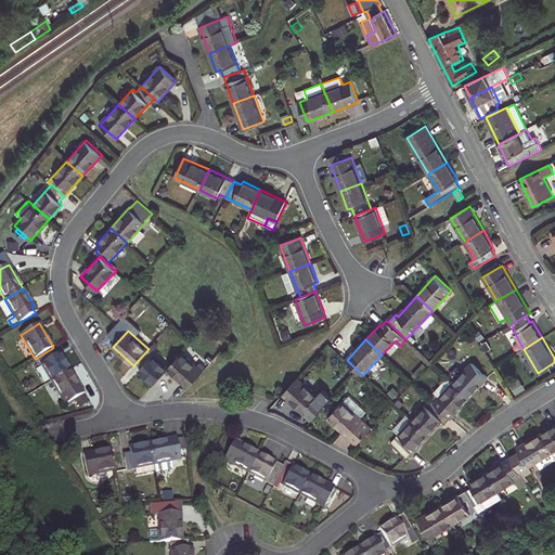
[(55,356),(51,349),(37,358),(51,382),(69,370),(60,353),(55,356)]
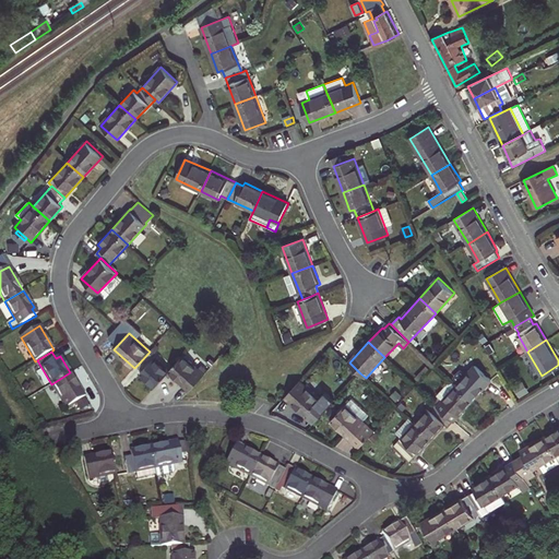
[(143,369),(140,373),(155,387),(169,371),(170,370),(150,352),(138,365),(143,369)]
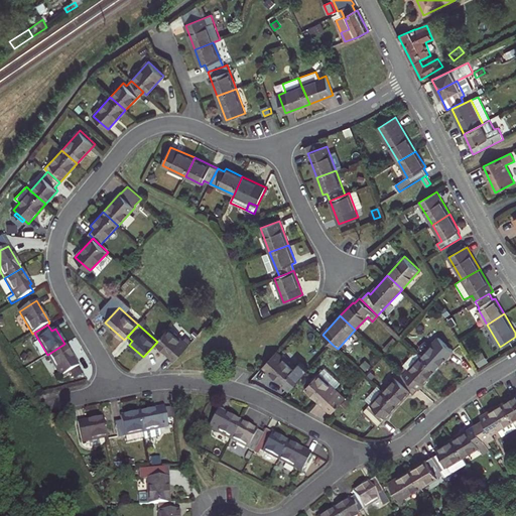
[(169,328),(157,342),(156,343),(174,361),(188,345),(183,340),(169,328)]
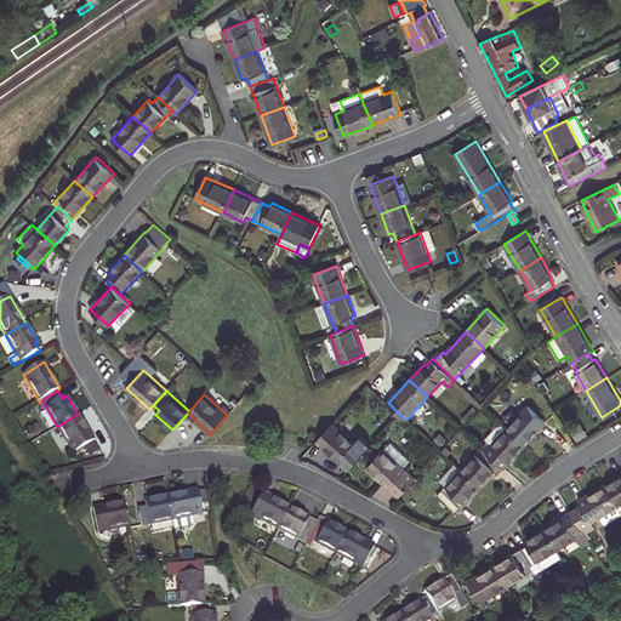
[(227,403),(221,409),(227,415),(233,409),(227,403)]
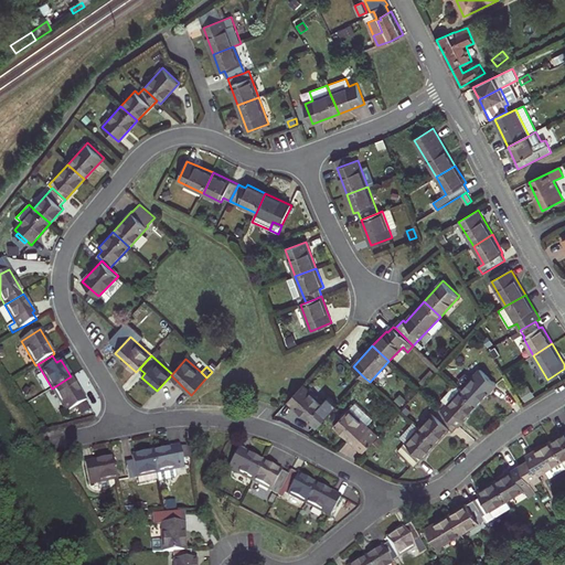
[(432,370),(419,382),(423,384),(435,373),(432,370)]
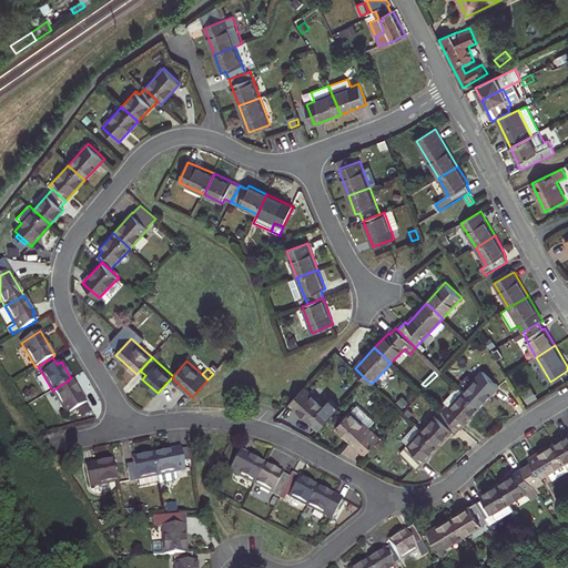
[(484,372),(464,393),(480,408),(499,387),(484,372)]
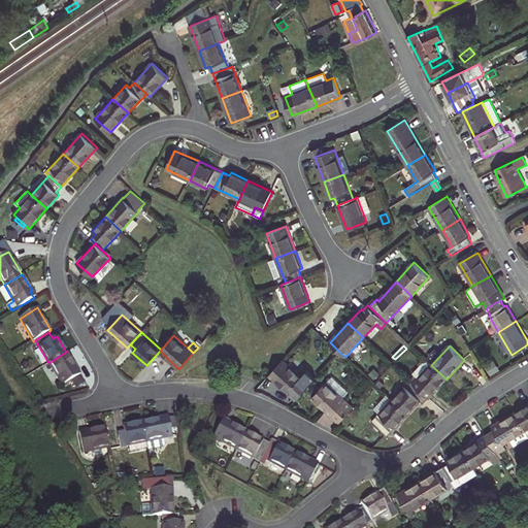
[(80,374),(66,352),(48,363),(62,386),(80,374)]
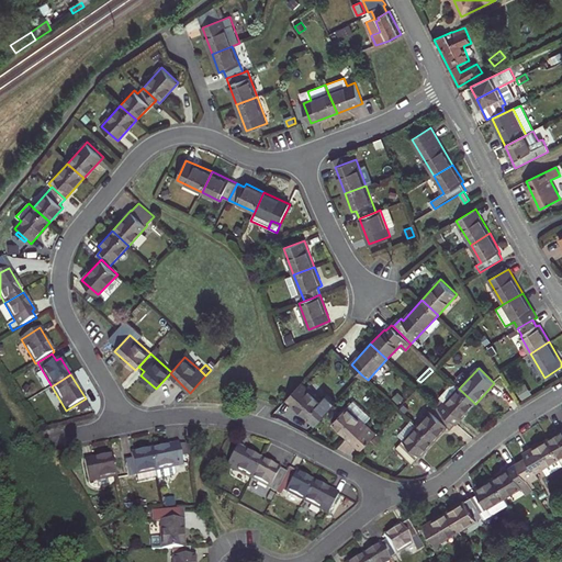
[(302,383),(287,400),(307,419),(323,402),(302,383)]
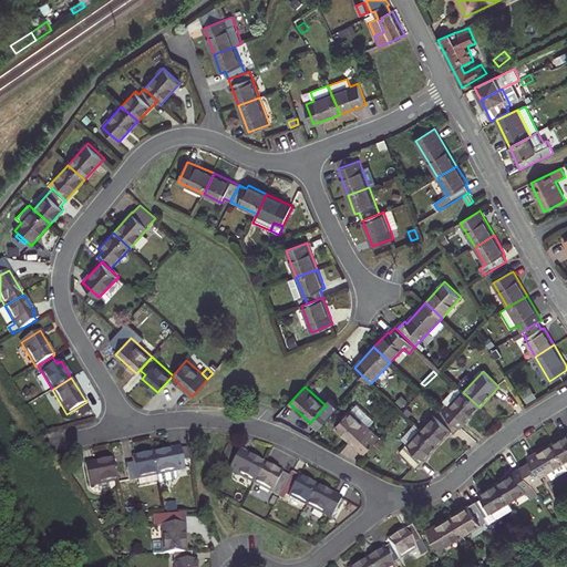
[(449,408),(461,394),(453,388),(442,401),(449,408)]
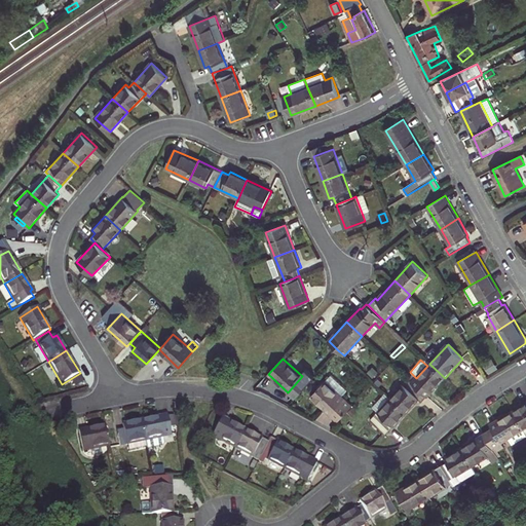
[(426,397),(445,378),(429,364),(427,366),(416,378),(412,383),(426,397)]
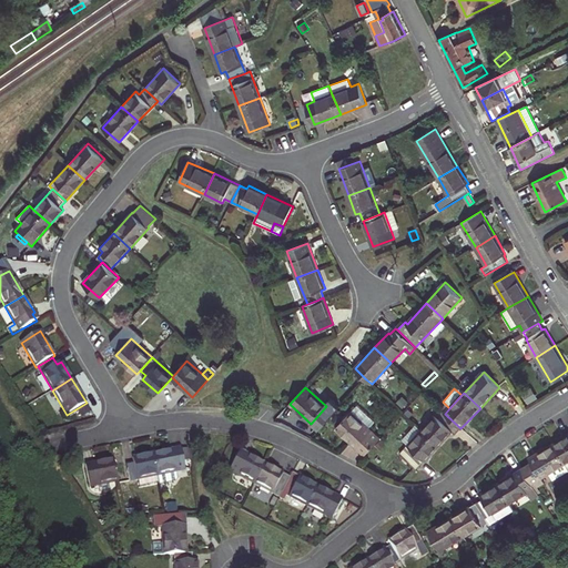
[(357,405),(352,412),(369,428),(375,422),(357,405)]
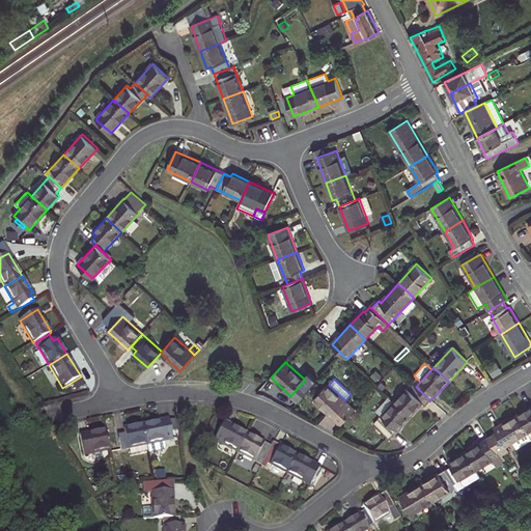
[(412,383),(394,402),(410,417),(423,402),(426,406),(430,400),(416,387),(412,383)]
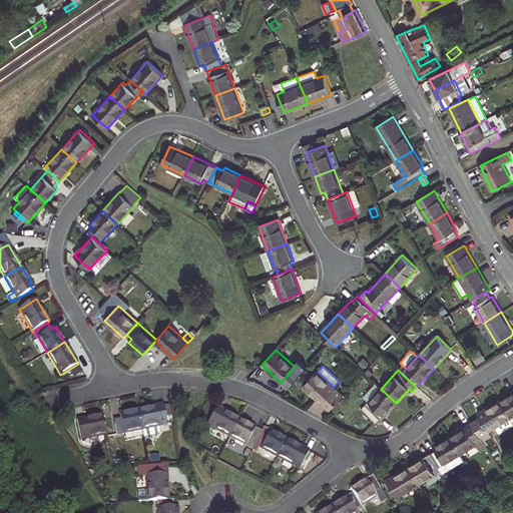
[(304,387),(330,411),(344,396),(334,387),(318,372),(304,387)]
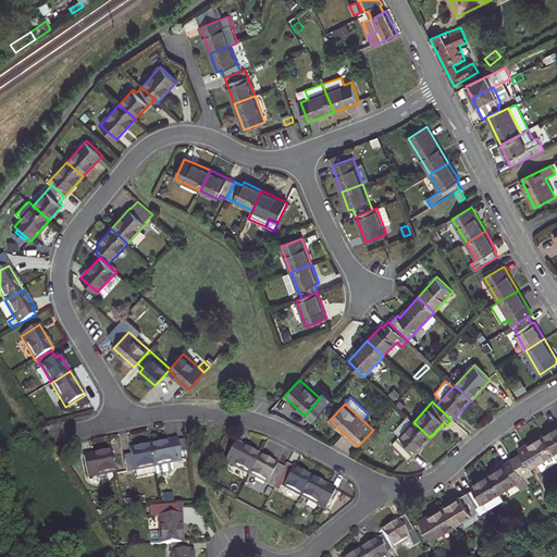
[(395,431),(400,436),(413,422),(408,417),(395,431)]
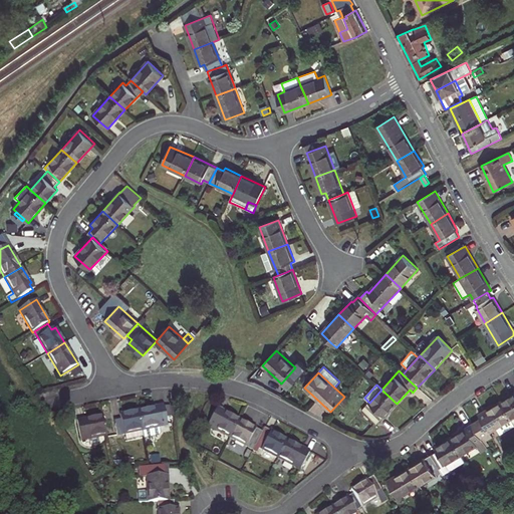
[(377,425),(397,404),(381,390),(369,403),(362,411),(377,425)]
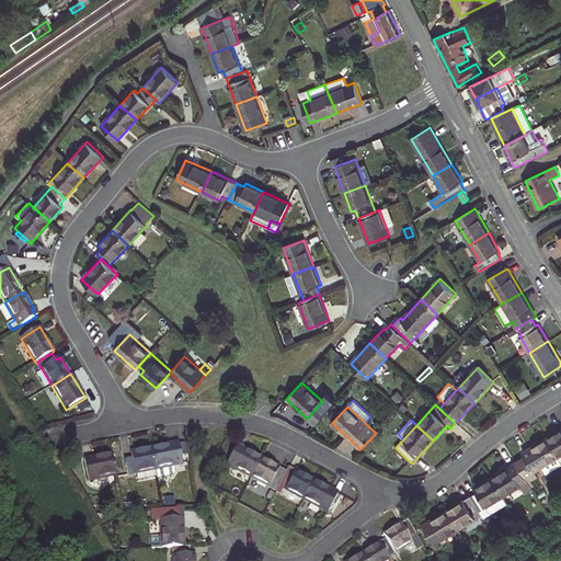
[(560,428),(547,437),(547,438),(559,457),(560,460),(560,428)]
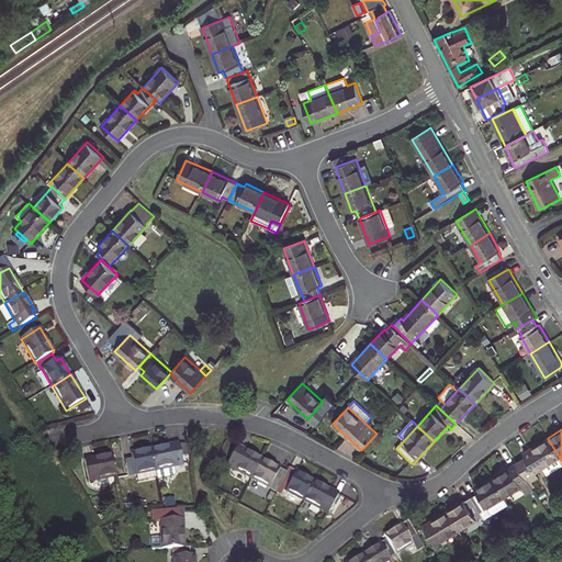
[(561,465),(561,461),(560,458),(548,439),(524,453),(528,460),(519,467),(528,481),(529,483),(539,478),(536,472),(543,468),(548,475),(561,465)]
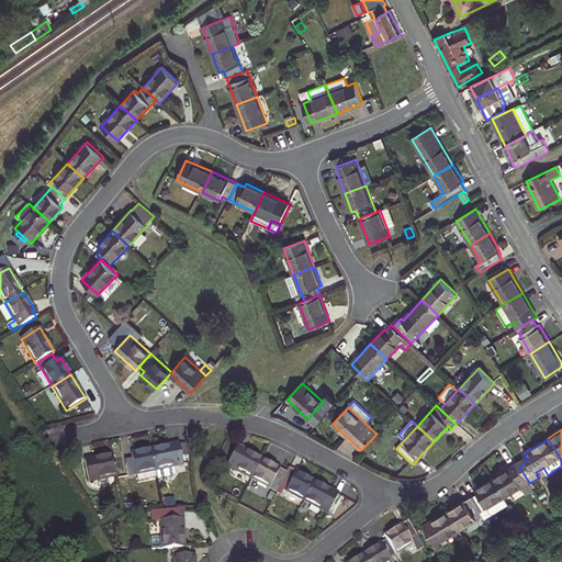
[(179,444),(150,449),(156,471),(183,465),(179,444)]
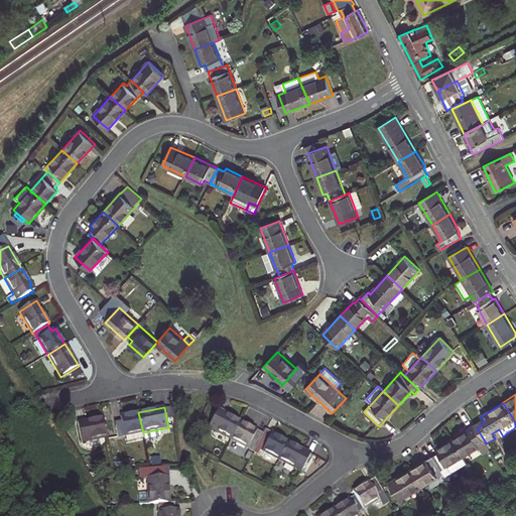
[(209,427),(231,439),(241,421),(218,409),(209,427)]
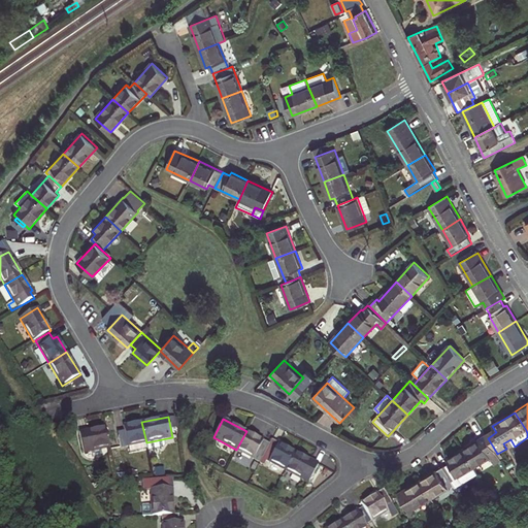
[(121,448),(146,442),(141,422),(123,426),(124,430),(118,432),(121,448)]
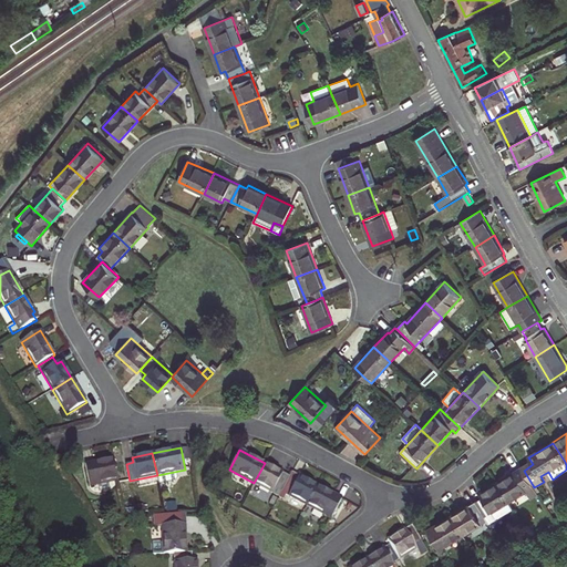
[(90,486),(117,481),(113,459),(85,464),(90,486)]
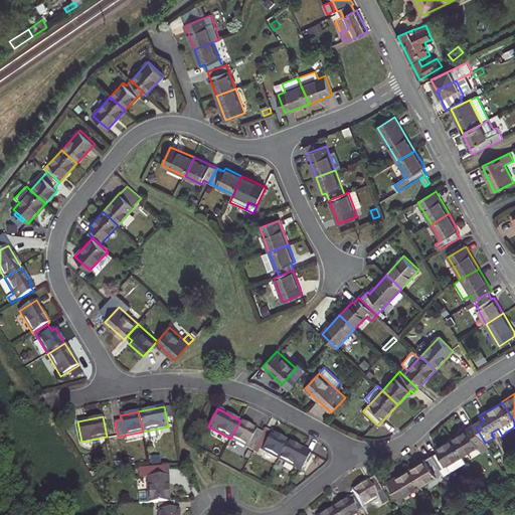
[(263,433),(240,420),(230,439),(252,451),(255,447),(263,433)]
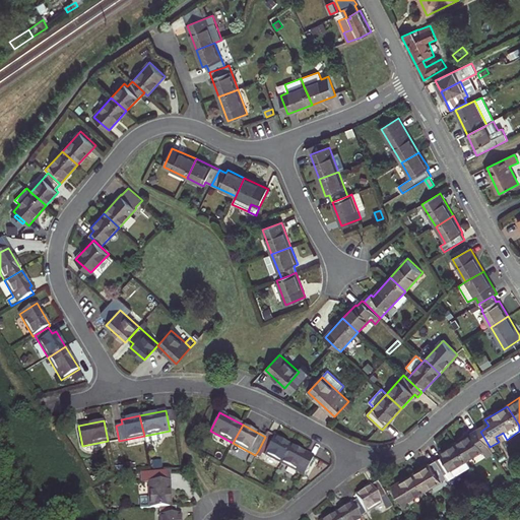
[(472,433),(456,442),(467,460),(482,450),(481,448),(489,445),(480,432),(474,436),(472,433)]
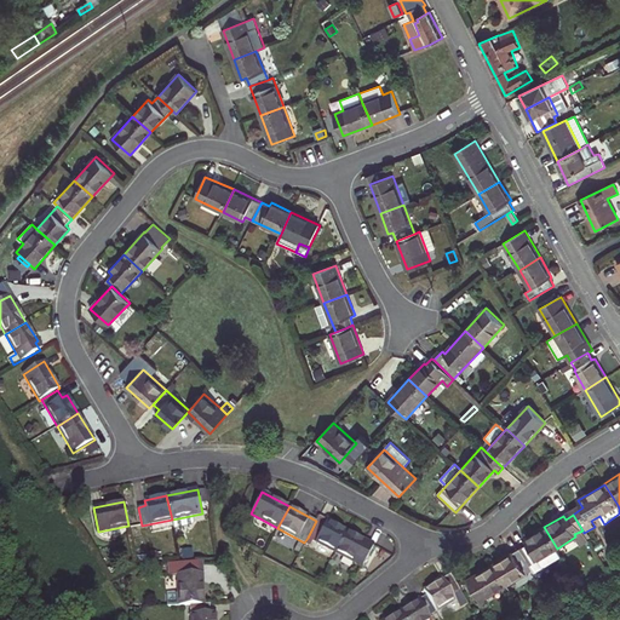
[(308,538),(334,552),(346,530),(319,516),(316,521),(308,538)]
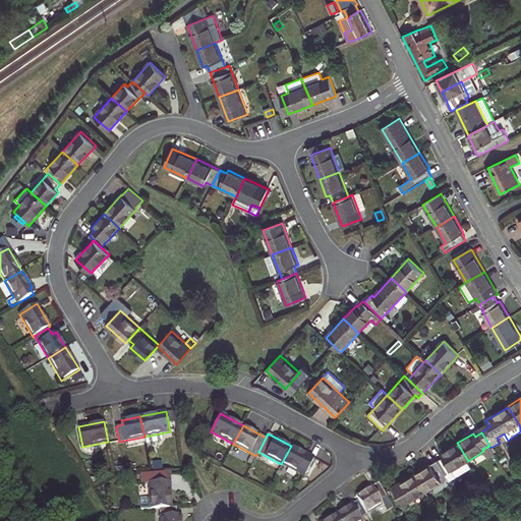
[(129,446),(157,440),(156,436),(128,442),(129,446)]
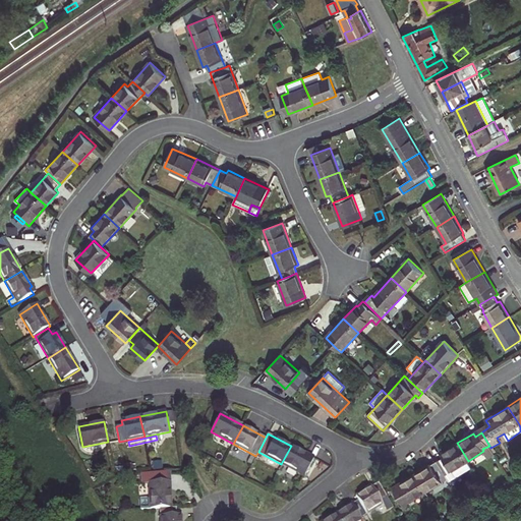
[(448,478),(450,480),(472,467),(468,461),(457,443),(442,453),(444,457),(438,461),(448,478)]
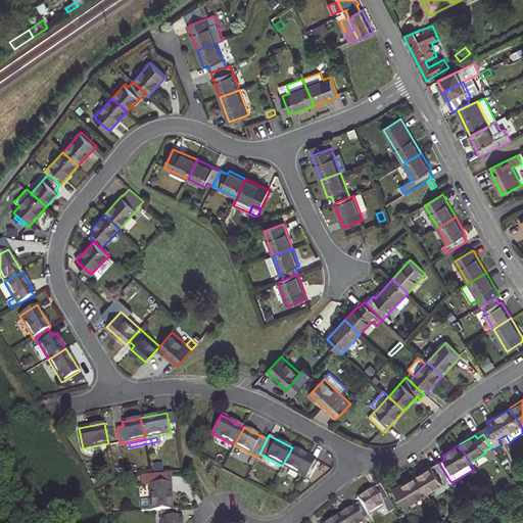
[(315,460),(292,447),(282,466),(305,478),(315,460)]
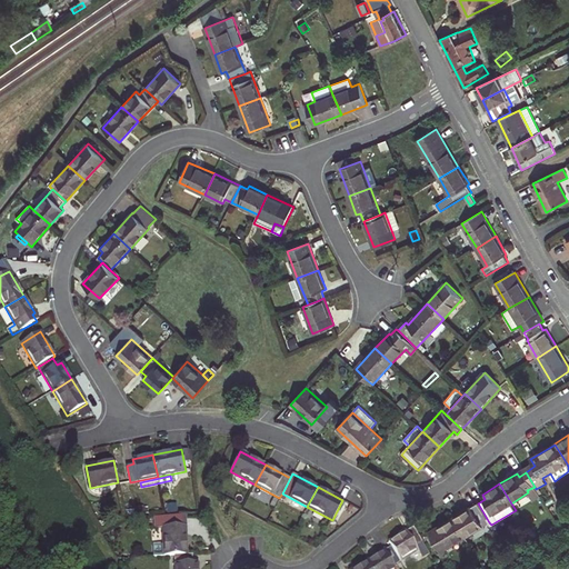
[(478,503),(453,518),(465,537),(489,522),(478,503)]
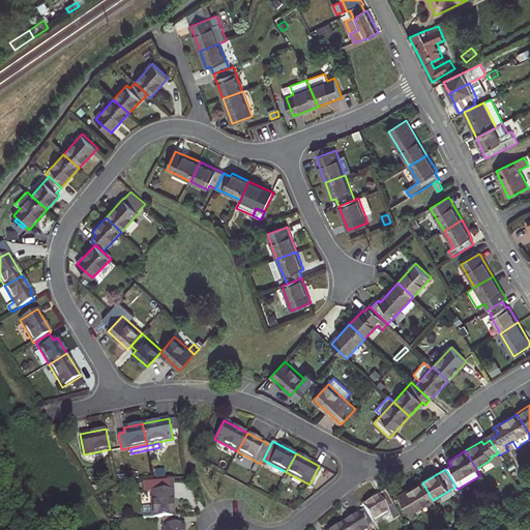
[(174,517),(172,479),(144,480),(144,492),(151,491),(152,518),(163,518),(174,517)]
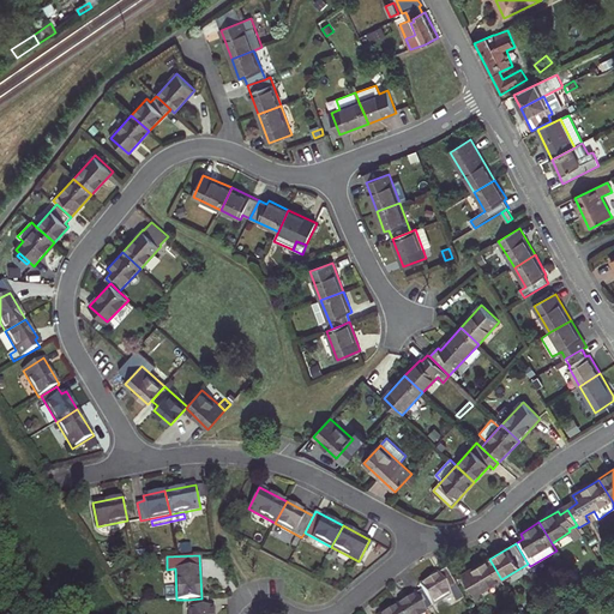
[(475,595),(501,579),(489,559),(463,575),(475,595)]
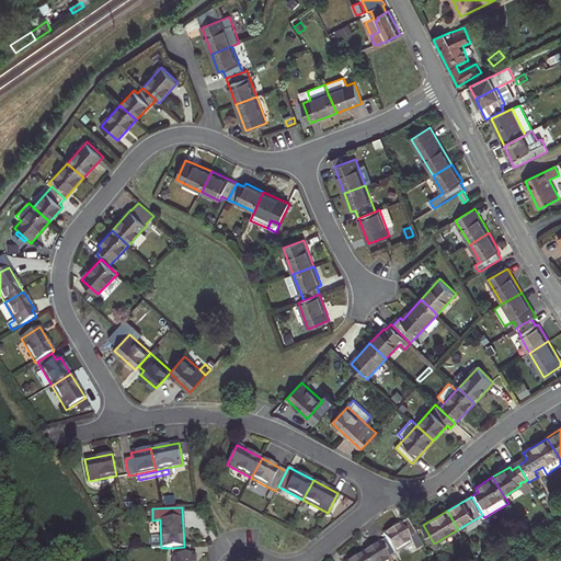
[(408,521),(384,535),(386,539),(395,554),(407,547),(412,544),(410,539),(416,535),(408,521)]
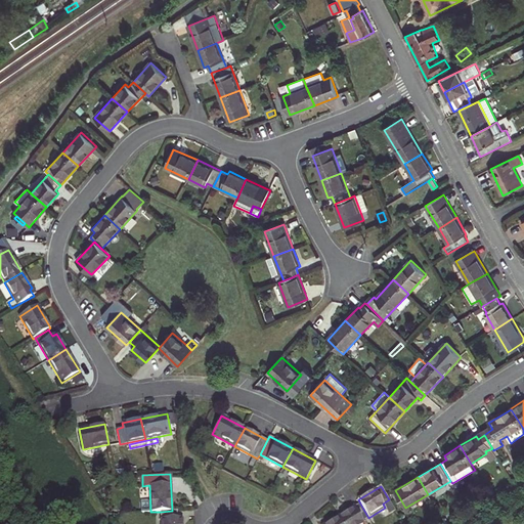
[(360,504),(338,517),(342,523),(363,523),(362,521),(368,518),(360,504)]
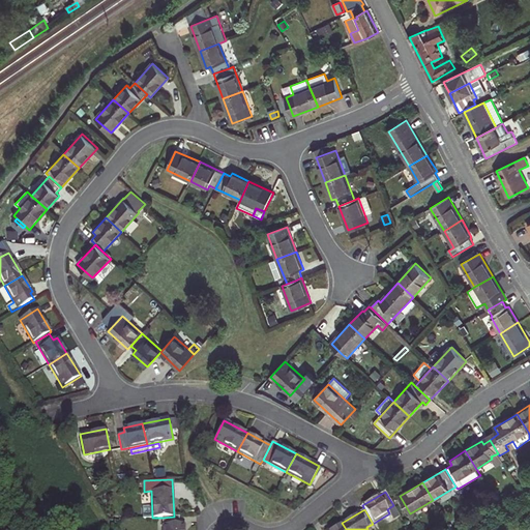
[(163,518),(163,529),(184,529),(184,524),(179,525),(179,517),(174,517),(163,518)]
